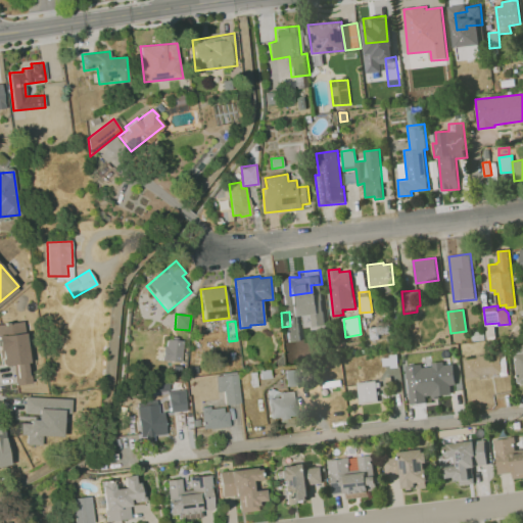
[(15,385),(28,384),(24,322),(1,323),(2,327),(0,326),(0,366),(13,366),(15,385)]
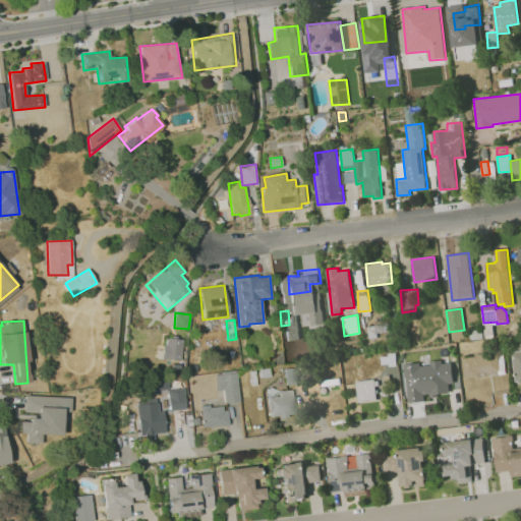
[(166,345),(167,338),(183,339),(181,360),(162,359),(163,345),(166,345)]
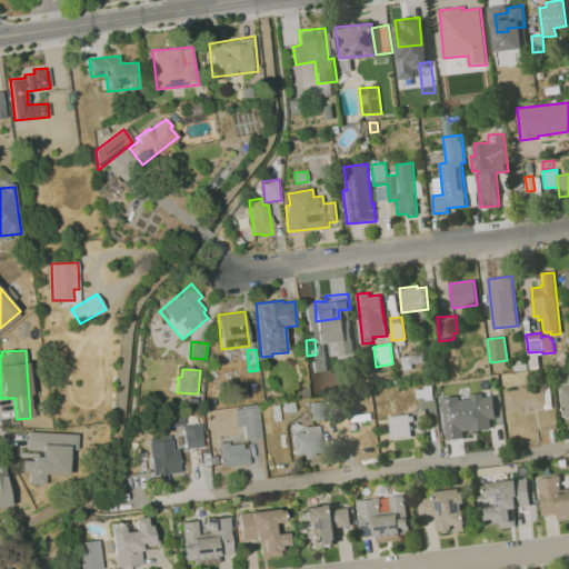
[(559,385),(568,383),(568,417),(563,417),(559,385)]
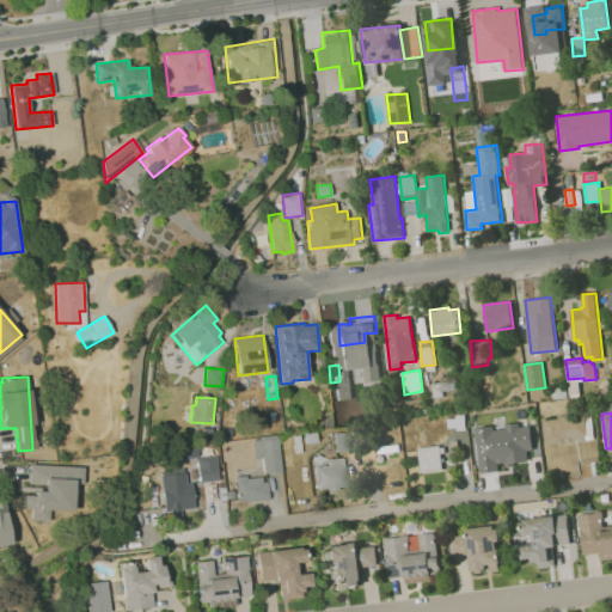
[(560,418),(544,421),(545,442),(586,439),(586,435),(587,435),(585,414),(558,416),(560,418)]
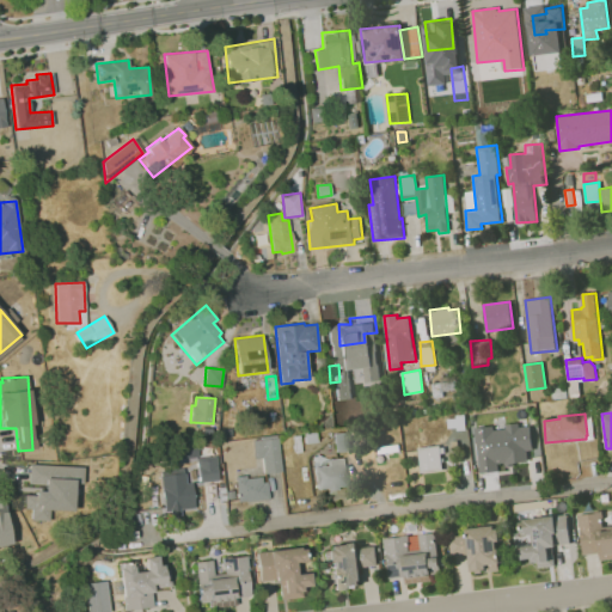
[(507,438),(506,421),(522,418),(528,460),(496,465),(494,439),(507,438)]
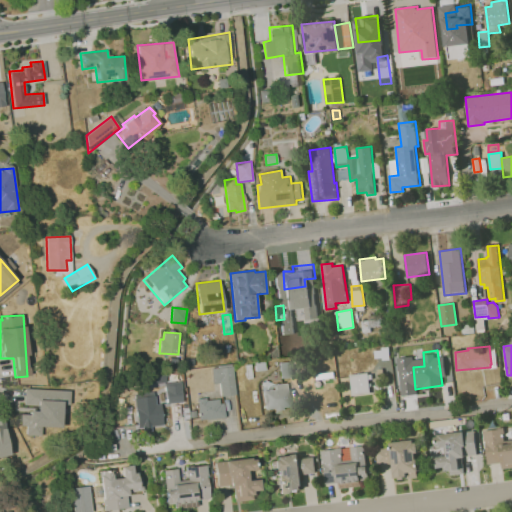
[(280,362),(293,361),(296,376),(282,378),(280,362)]
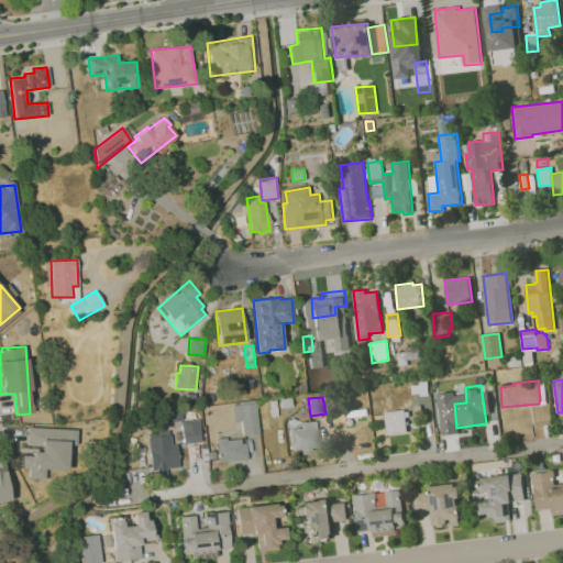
[(233,405),(234,421),(242,421),(243,434),(260,433),(256,403),(233,405)]
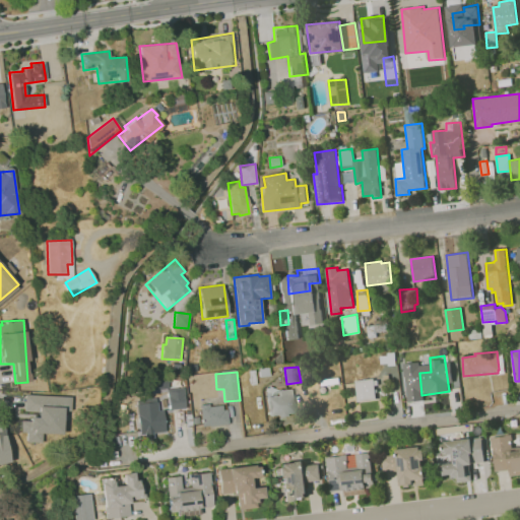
[(355,380),(375,378),(377,399),(358,401),(355,380)]
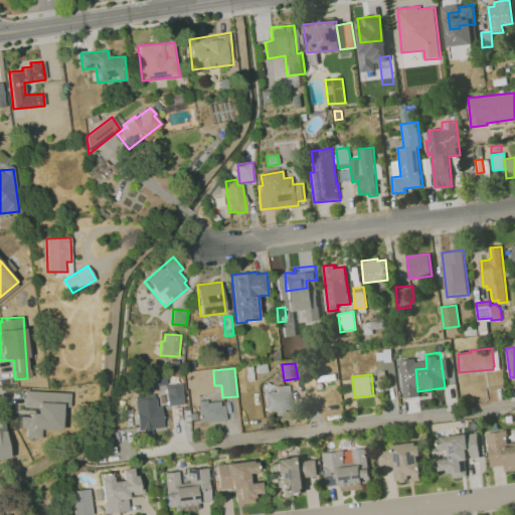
[(145,392),(167,390),(166,385),(165,375),(144,377),(145,392)]
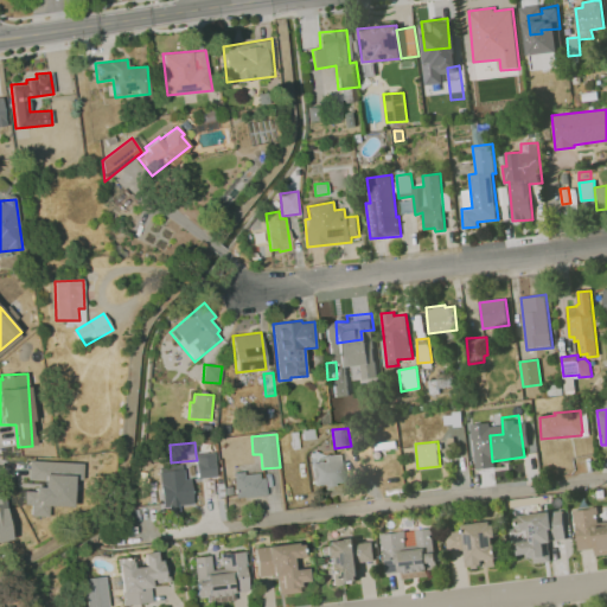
[(213,453),(217,477),(198,479),(197,460),(196,454),(213,453)]
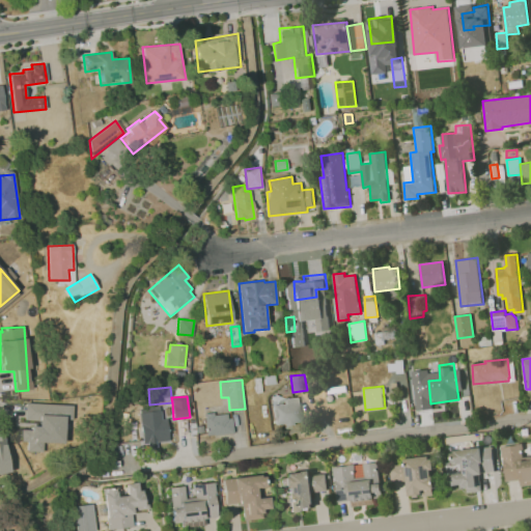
[(273,406),(286,403),(285,399),(298,398),(302,421),(292,422),(294,426),(285,427),(284,423),(276,424),(273,406)]
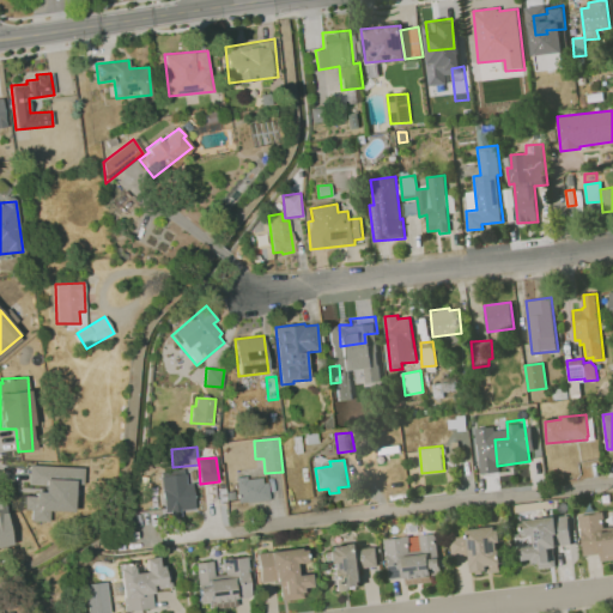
[(82,467),(28,466),(26,486),(32,486),(32,496),(24,496),(23,510),(30,510),(30,522),(48,522),(48,511),(71,513),(72,484),(82,484),(82,467)]
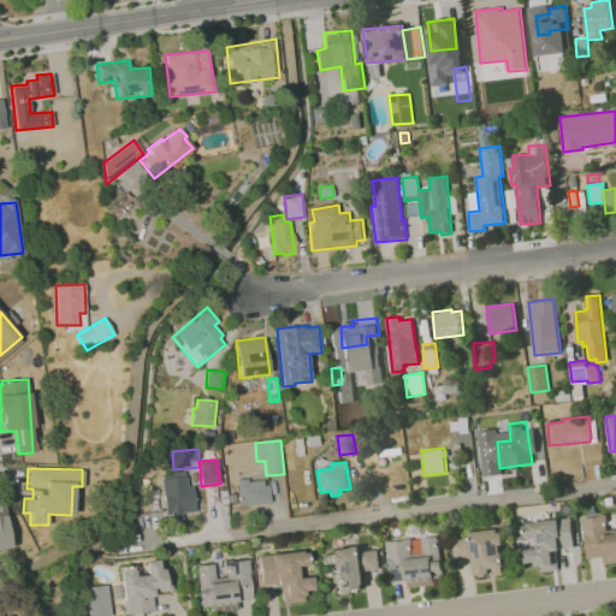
[(187,475),(188,486),(193,485),(196,510),(165,514),(161,479),(187,475)]
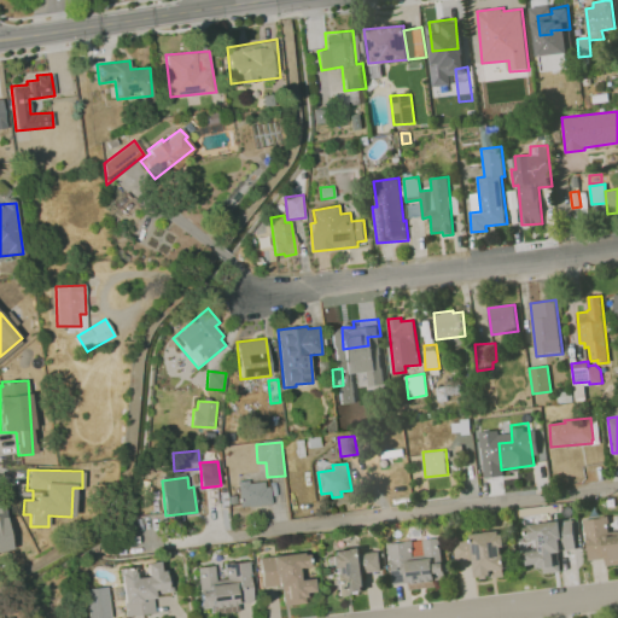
[(238,482),(249,481),(249,483),(264,481),(266,487),(270,487),(272,503),(240,506),(238,482)]
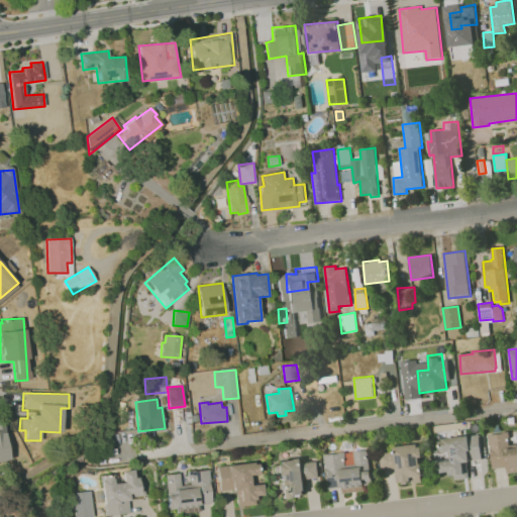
[(0,422),(0,478),(11,478),(4,422),(0,422)]
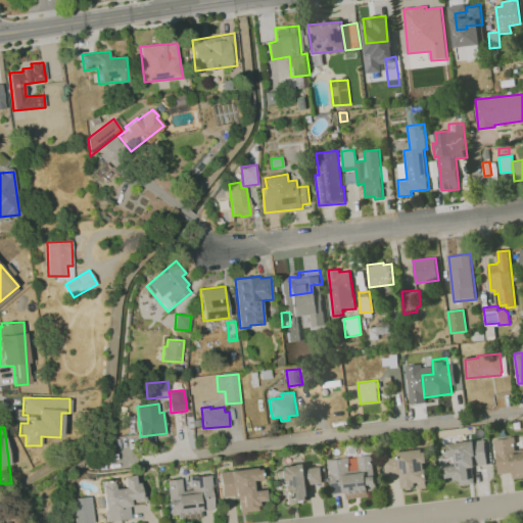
[(493,439),(497,474),(512,472),(513,479),(522,477),(522,435),(522,436),(522,448),(515,449),(514,437),(493,439)]
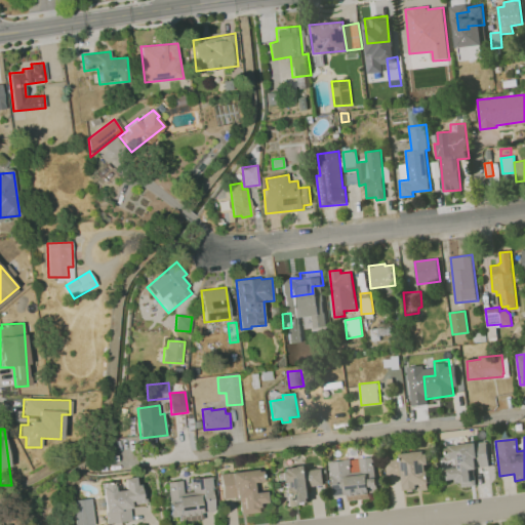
[(488,466),(486,441),(446,445),(447,459),(456,458),(457,468),(446,469),(447,480),(458,479),(458,487),(476,485),(475,468),(488,466)]
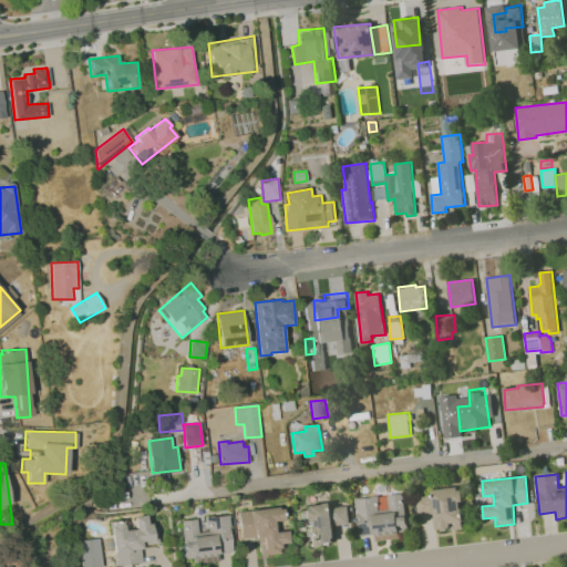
[(464,528),(460,487),(431,490),(431,495),(415,496),(418,514),(433,513),(435,531),(464,528)]
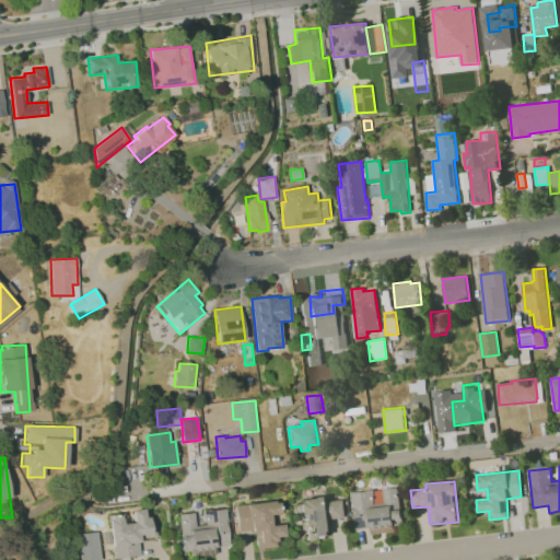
[(401,525),(399,488),(383,489),(384,503),(374,503),(373,490),(351,492),(353,529),(401,525)]
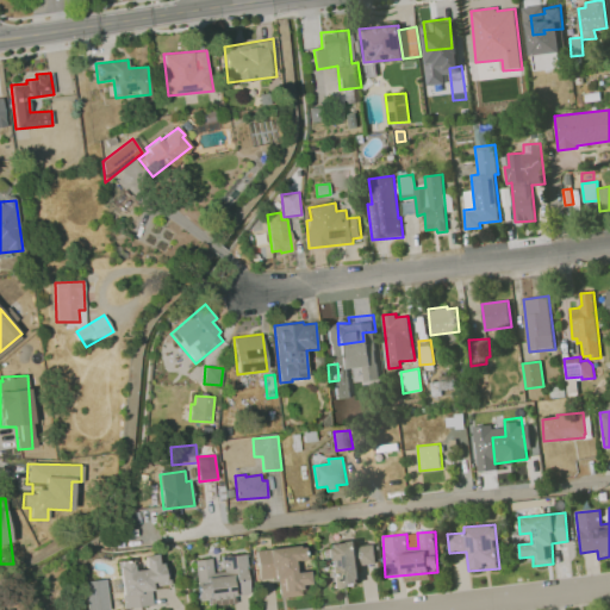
[(373,543),(356,546),(356,540),(325,543),(330,587),(360,584),(359,566),(375,564),(373,543)]
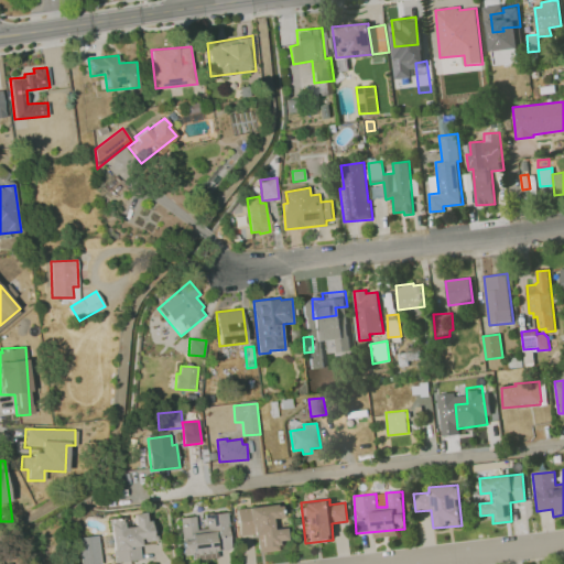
[(256,552),(277,551),(275,541),(284,540),(283,528),(271,529),(271,519),(280,518),(279,503),(235,508),(237,537),(255,534),(256,552)]
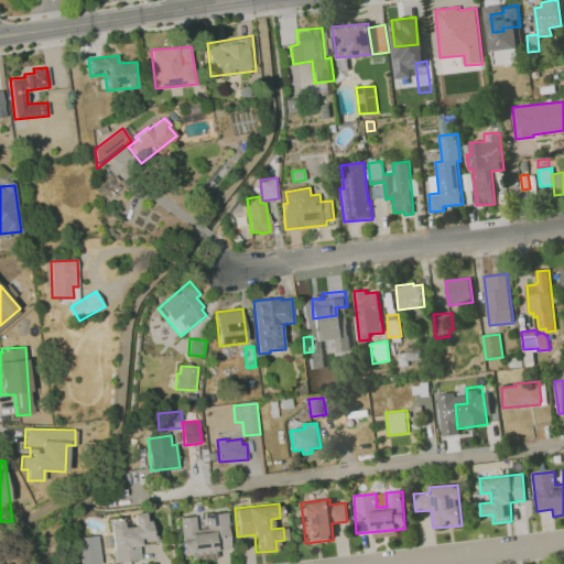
[(112,562),(140,560),(138,541),(155,540),(154,529),(147,530),(145,512),(131,513),(132,525),(121,527),(120,518),(108,519),(112,562)]
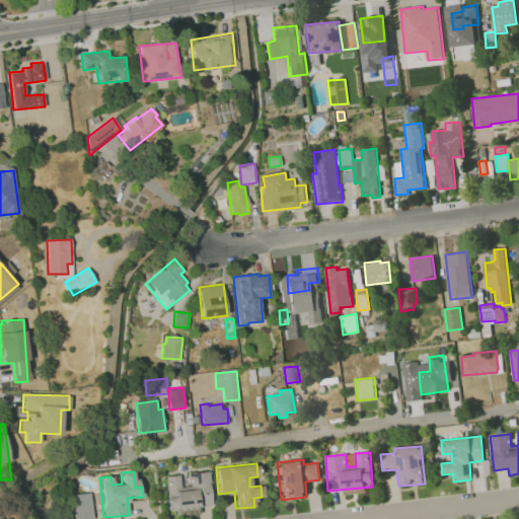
[(164,476),(167,510),(210,507),(208,471),(187,472),(188,487),(179,487),(178,475),(164,476)]
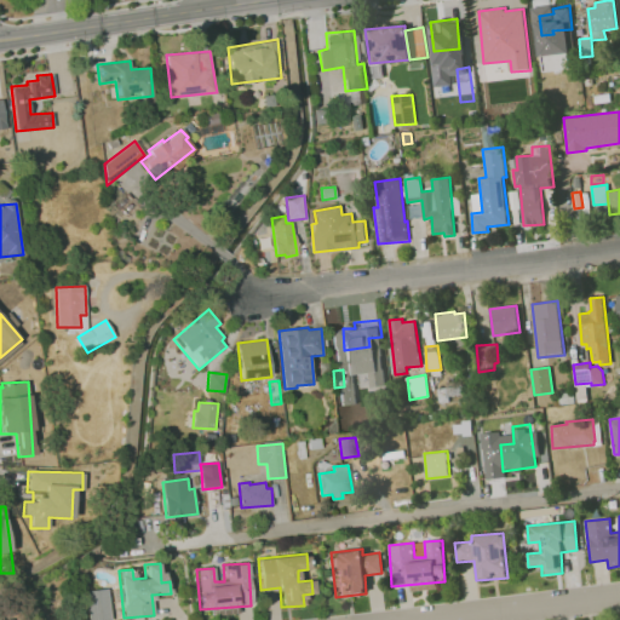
[(84,619),(107,619),(107,589),(84,590),(84,619)]
